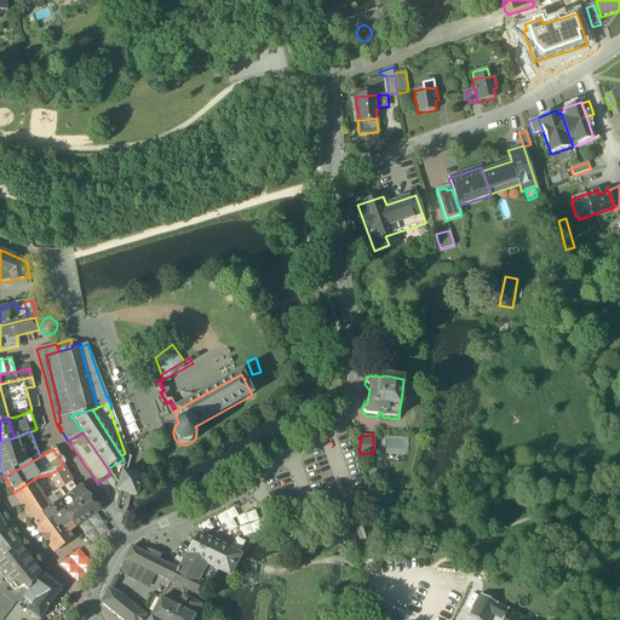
[(122,474),(115,464),(108,469),(110,475),(119,484),(122,474)]
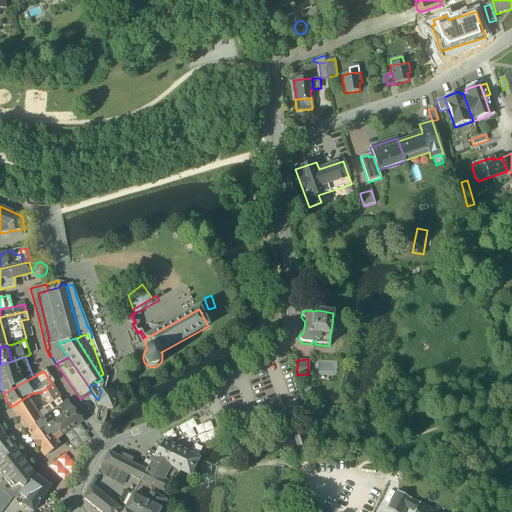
[(52,385),(41,392),(48,404),(36,411),(38,414),(41,420),(56,409),(63,404),(59,397),(52,385)]
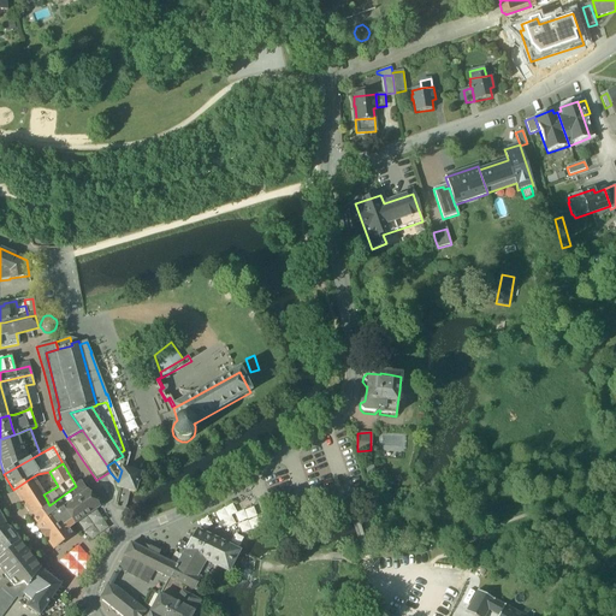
[(125,491),(135,493),(140,475),(131,473),(122,471),(118,481),(116,489),(125,491)]
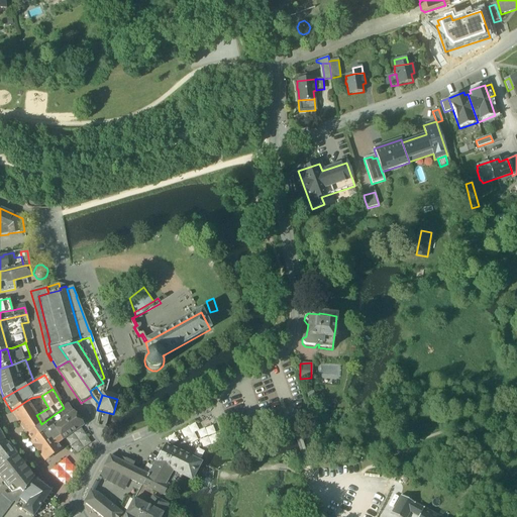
[(11,411),(23,430),(38,418),(36,415),(26,401),(11,411)]
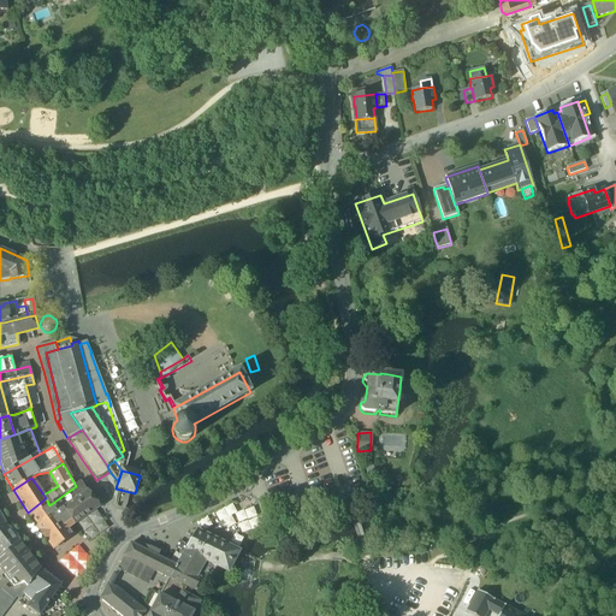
[(67,492),(73,501),(87,491),(81,483),(76,486),(67,492)]
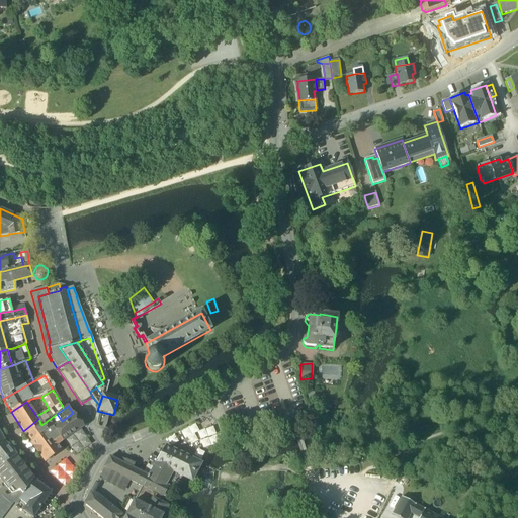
[(62,421),(52,427),(58,435),(62,441),(81,428),(75,420),(77,418),(73,413),(62,421)]
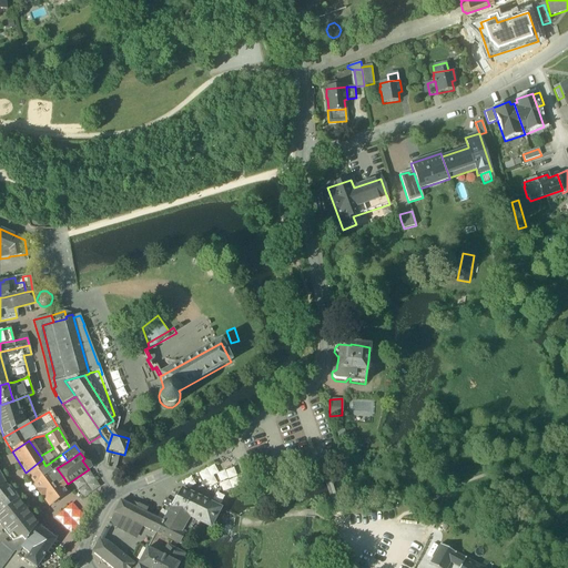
[(33,476),(38,483),(57,468),(68,462),(62,454),(46,466),(33,476)]
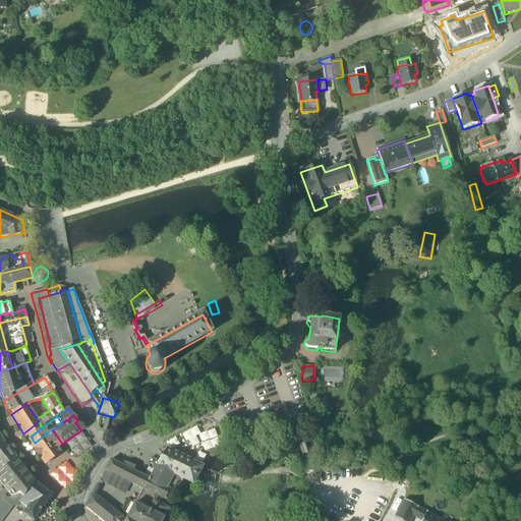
[(27,439),(31,437),(42,427),(39,421),(23,433),(27,439)]
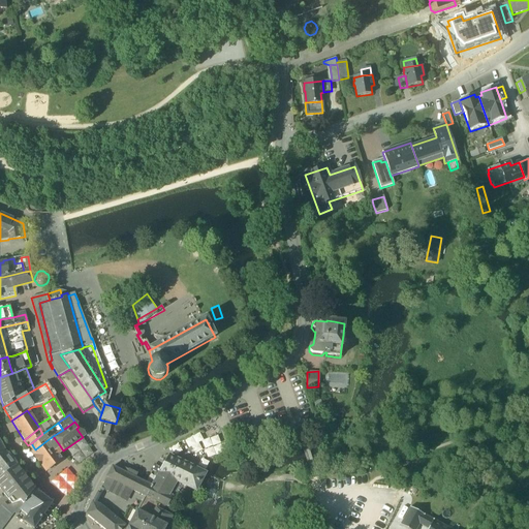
[(32,452),(37,459),(52,447),(53,448),(59,444),(53,436),(35,449),(32,452)]
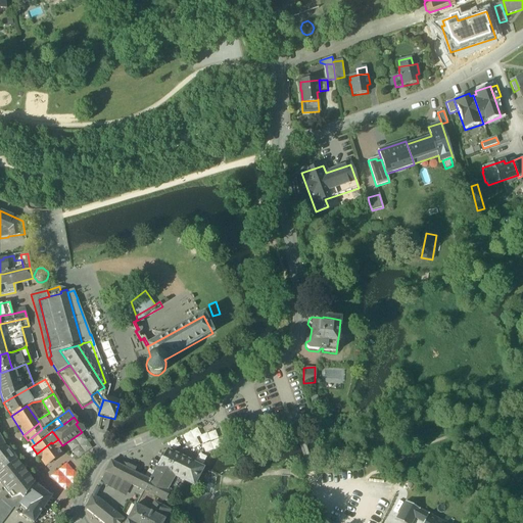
[(62,445),(58,439),(52,443),(51,442),(37,454),(45,465),(59,455),(56,450),(62,445)]
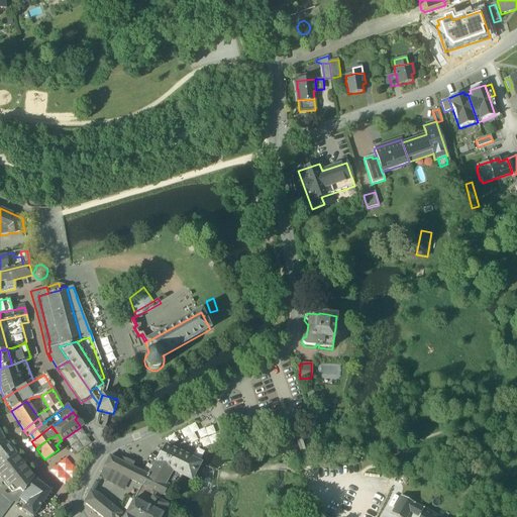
[(0,463),(2,468),(16,456),(5,442),(0,444),(0,463)]
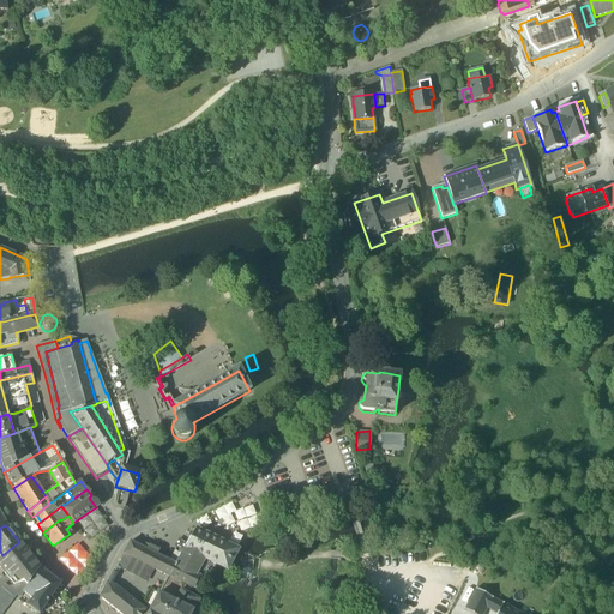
[(194,529),(184,548),(217,565),(227,570),(238,551),(226,545),(229,540),(222,536),(220,541),(194,529)]
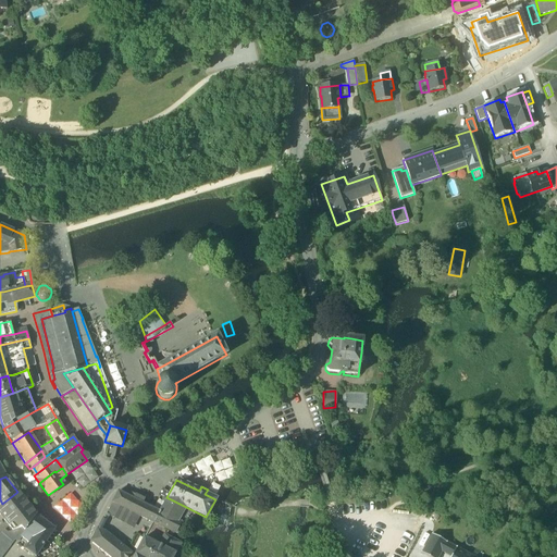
[(33,510),(17,492),(2,504),(7,509),(9,511),(7,512),(11,519),(13,517),(17,522),(33,510)]
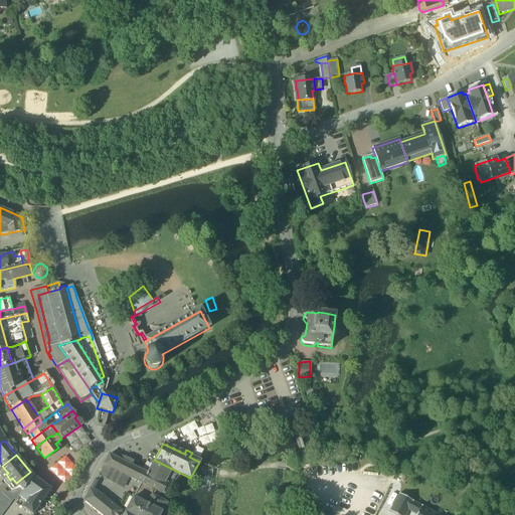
[(109,455),(105,463),(114,457),(109,455)]
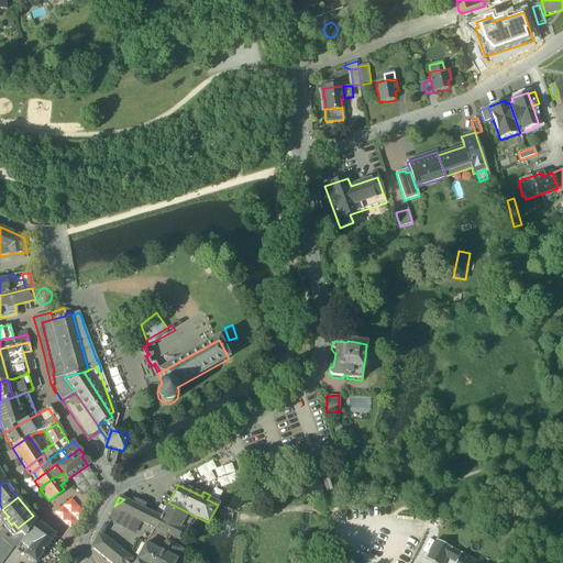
[(57,514),(67,525),(84,511),(74,499),(57,514)]
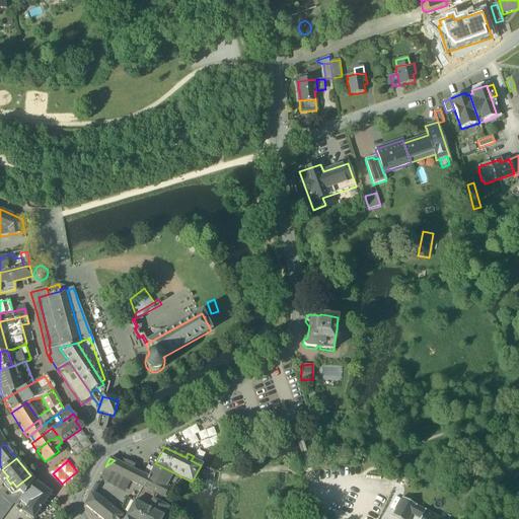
[(150,499),(152,500),(168,507),(183,477),(155,463),(148,477),(133,469),(134,466),(126,461),(125,462),(124,465),(118,462),(115,460),(105,466),(104,468),(119,475),(129,480),(142,488),(139,494),(149,501),(150,499)]
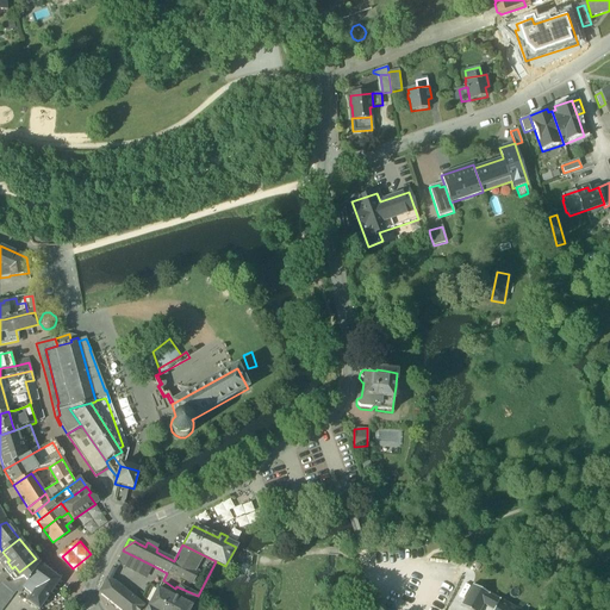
[(134,571),(139,559),(123,551),(117,561),(120,564),(134,571)]
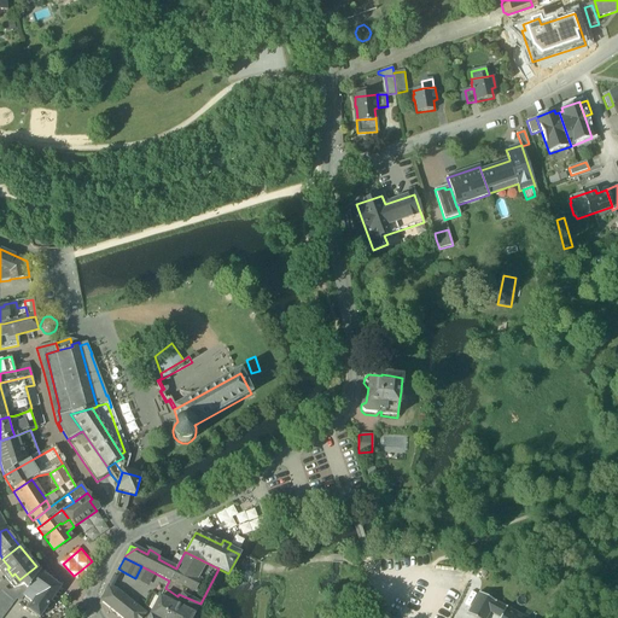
[(3,559),(0,559),(0,571),(10,584),(16,581),(21,587),(24,586),(19,579),(15,573),(12,576),(7,569),(10,567),(7,565),(3,559)]
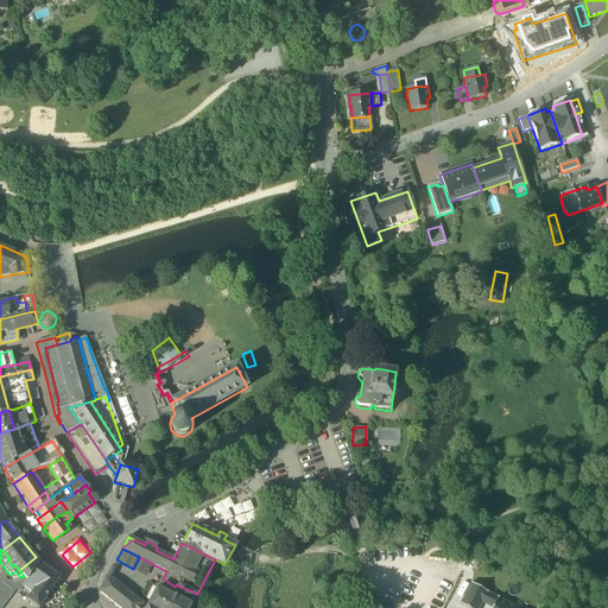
[(39,563),(36,557),(19,570),(24,576),(26,580),(39,563)]
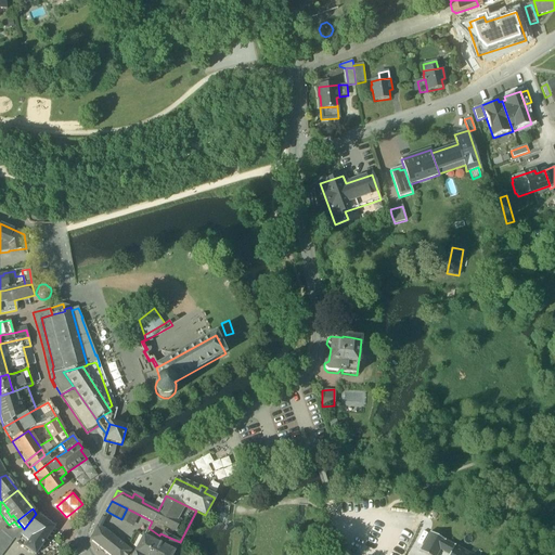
[(127,508),(121,519),(131,525),(138,514),(127,508)]
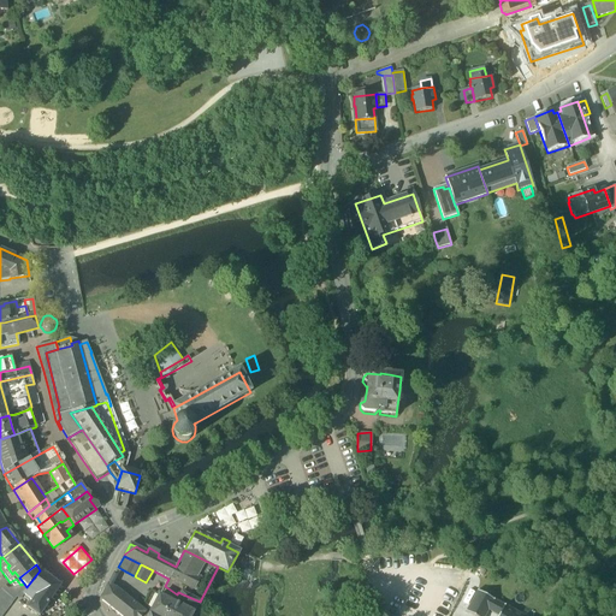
[(60,586),(40,570),(27,587),(23,593),(23,594),(33,602),(28,609),(39,615),(59,588),(60,586)]
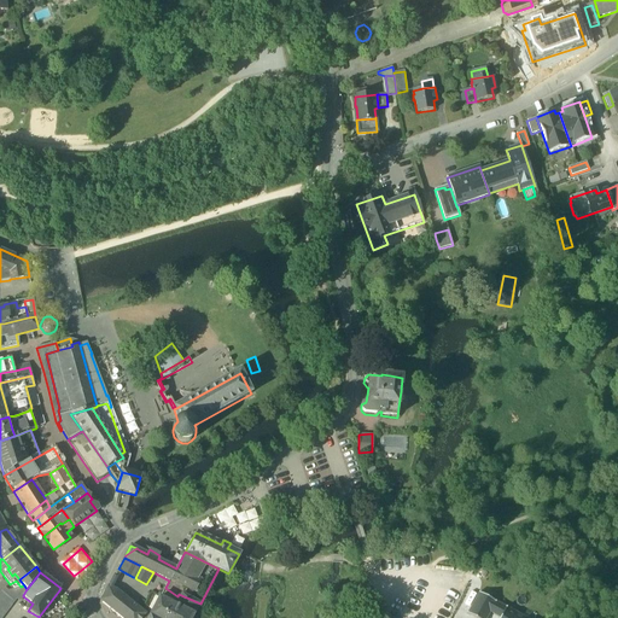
[(0,600),(0,617),(16,599),(19,601),(23,596),(23,595),(27,589),(24,586),(7,592),(0,600)]
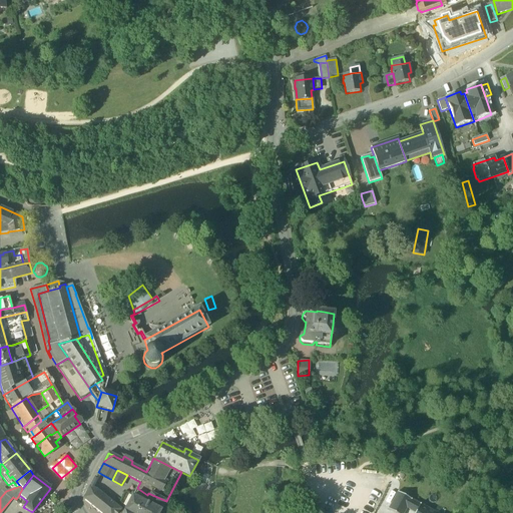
[(122,512),(119,510),(120,509),(96,490),(89,487),(84,498),(101,512),(122,512)]
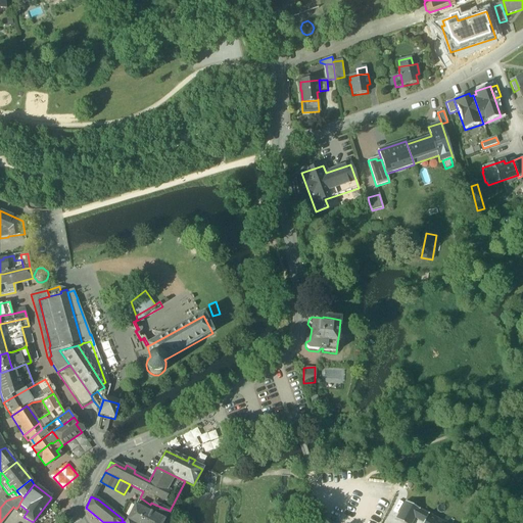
[(135,506),(149,513),(153,504),(151,503),(150,505),(140,497),(135,506)]
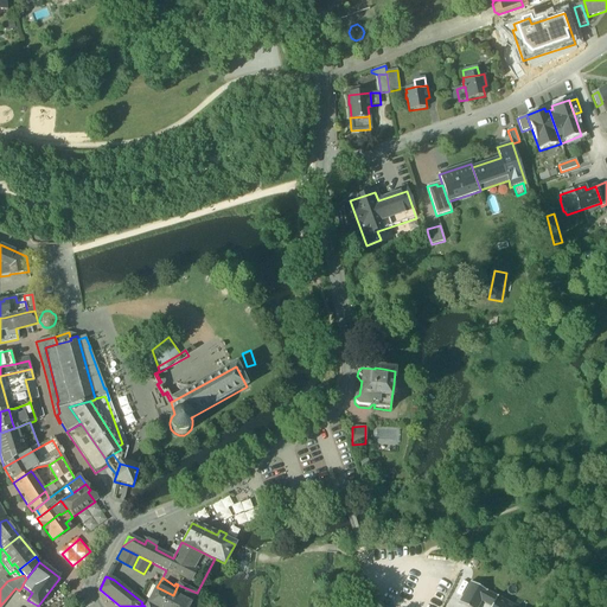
[(465,606),(478,606),(481,602),(487,592),(471,582),(459,604),(465,606)]
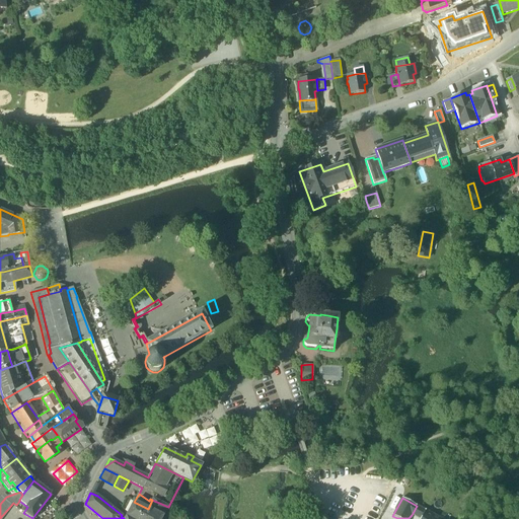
[(152,500),(148,509),(163,517),(168,507),(152,500)]
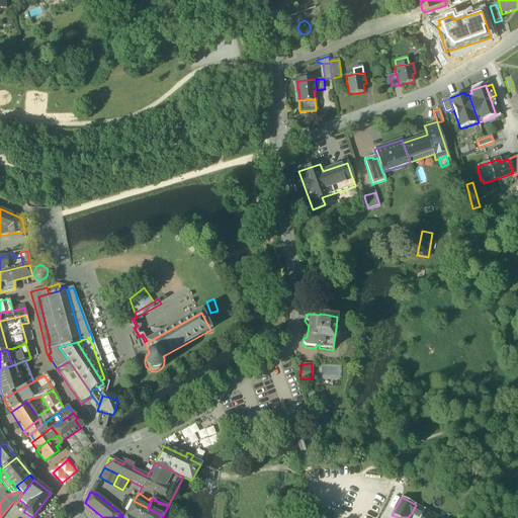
[(134,501),(125,516),(128,517),(161,517),(163,516),(148,508),(134,501)]
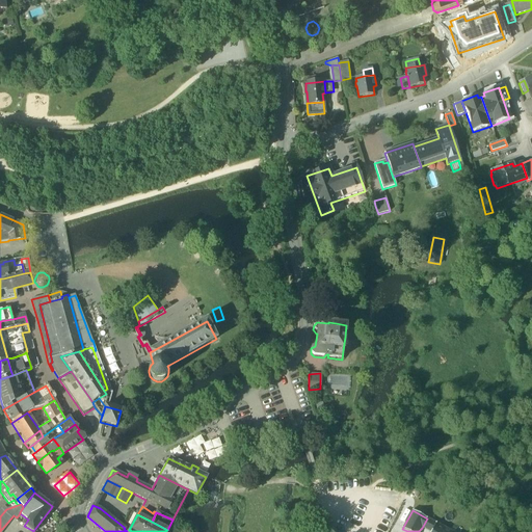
[(451,531),(427,519),(422,528),(429,531),(451,531)]
